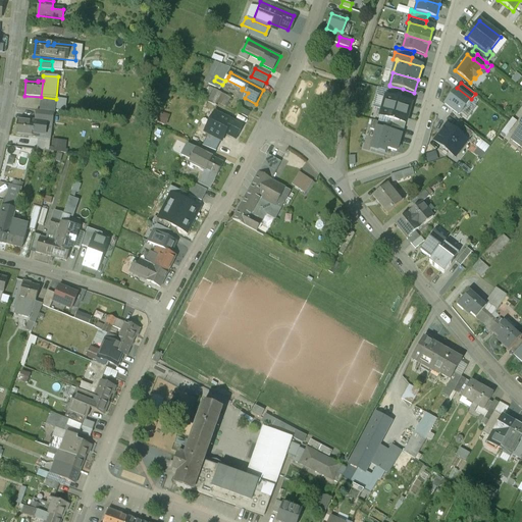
[(403,89),(389,86),(389,85),(385,84),(383,90),(401,95),(403,89)]
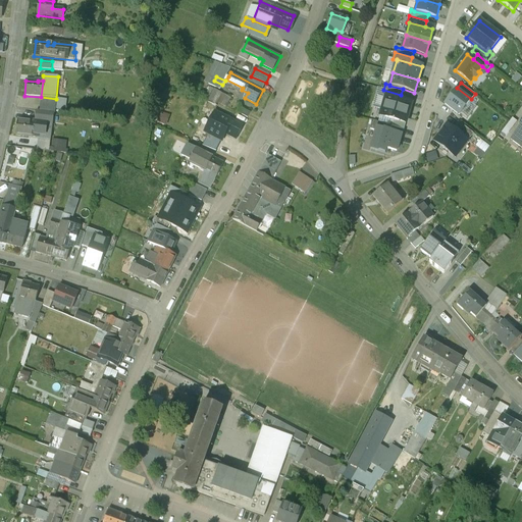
[(219,90),(212,87),(208,96),(212,98),(214,93),(217,94),(219,90)]
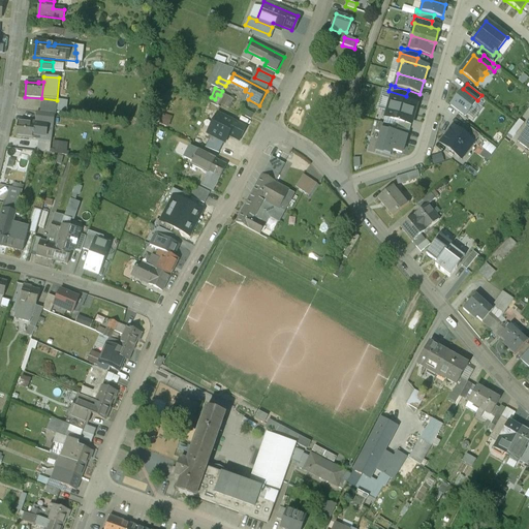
[(476,102),(462,91),(450,106),(465,117),(476,102)]
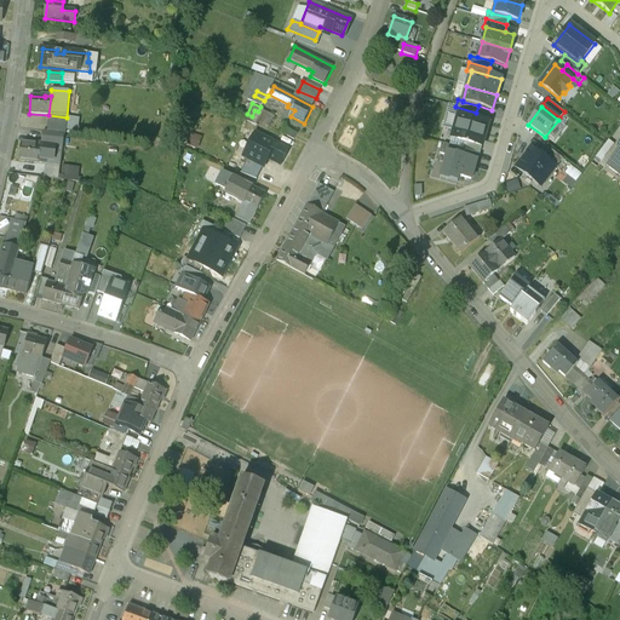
[(49,115),(47,128),(65,130),(68,118),(67,118),(49,115)]
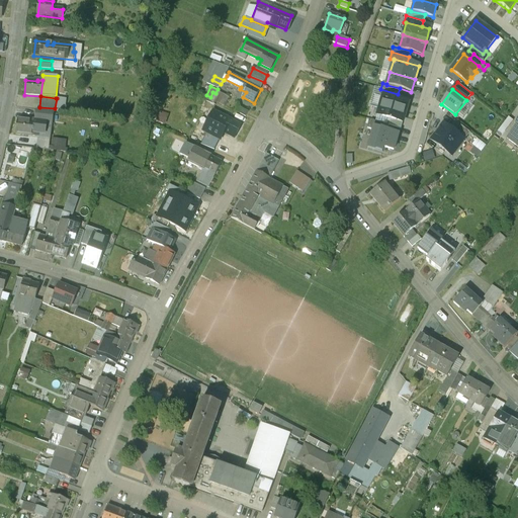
[(382,96),(377,116),(391,119),(403,123),(408,103),(382,96)]
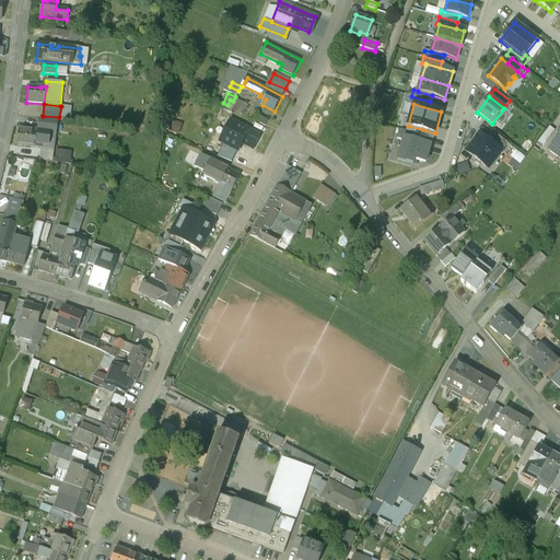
[(268,120),(256,115),(254,120),(265,126),(268,120)]
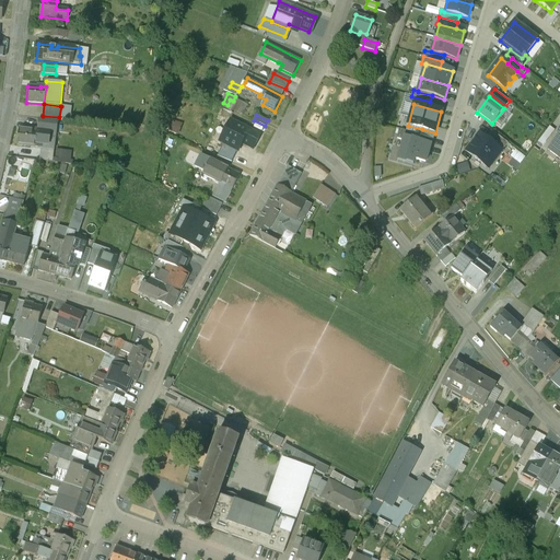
[(261,136),(231,118),(219,141),(224,144),(236,151),(238,152),(243,144),(253,150),(261,136)]
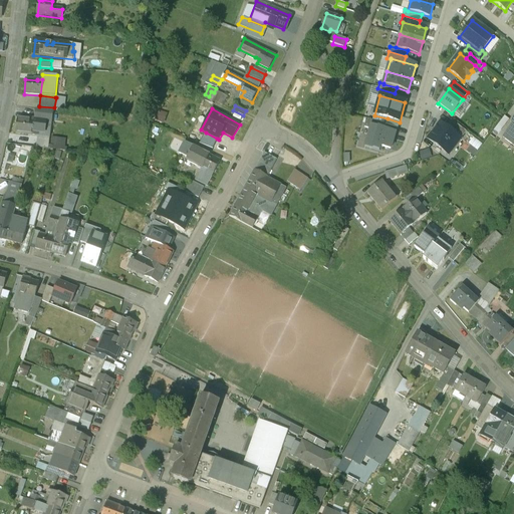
[(29,118),(29,119),(17,118),(15,134),(49,138),(51,121),(29,118)]
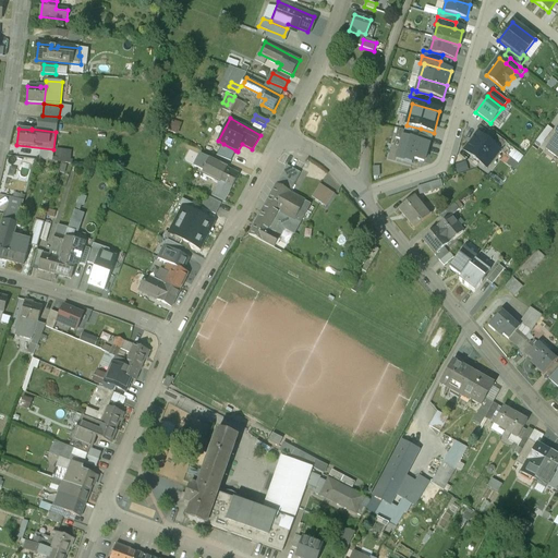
[(432,138),(434,133),(421,129),(419,135),(432,138)]
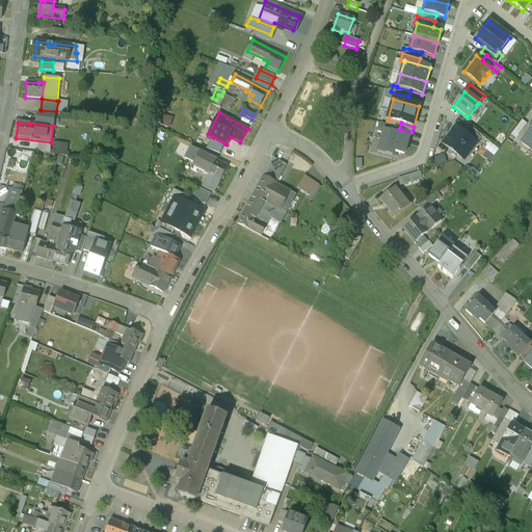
[(384,131),(397,135),(399,129),(381,124),(378,132),(383,134),(384,131)]
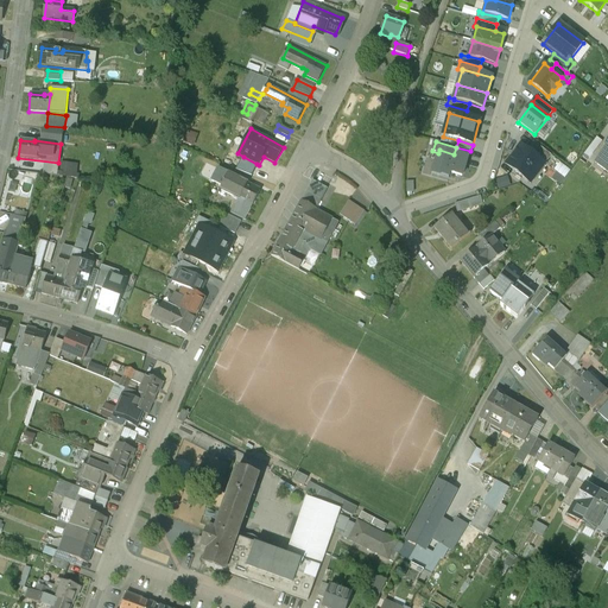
[(527,151),(545,164),(551,156),(534,143),(527,151)]
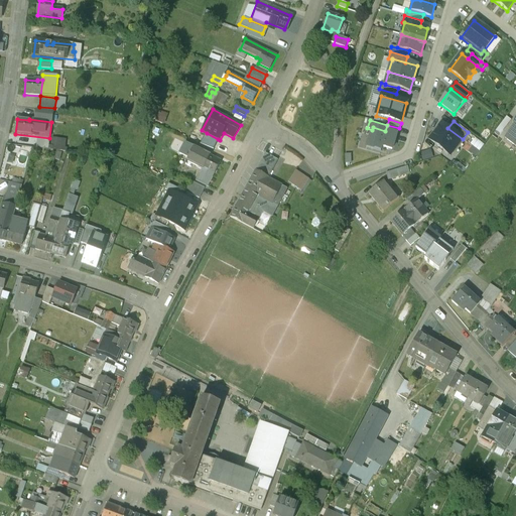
[(441,123),(429,139),(449,155),(463,139),(447,128),(441,123)]
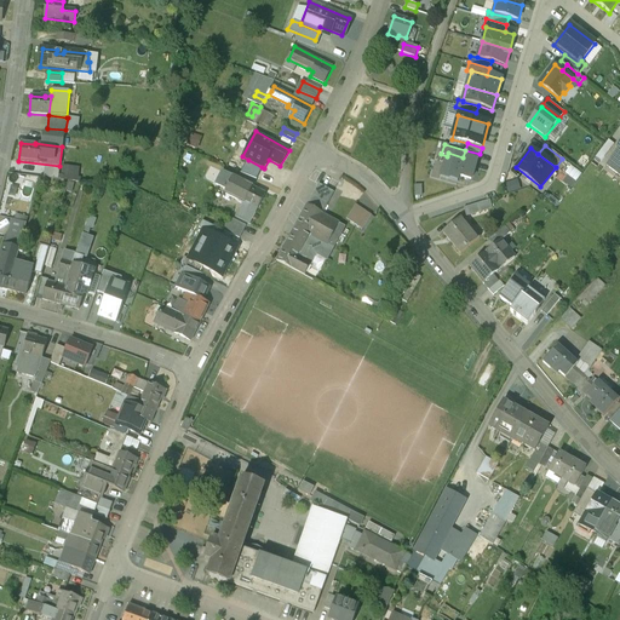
[(619,151),(619,154),(618,153),(607,166),(619,176),(619,151)]
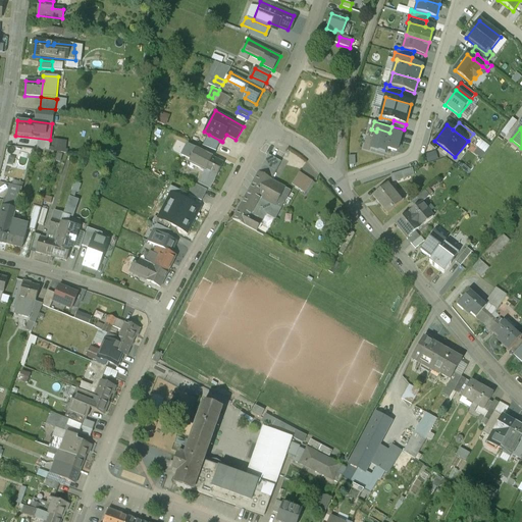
[(389,133),(377,128),(371,149),(385,153),(386,149),(397,152),(401,136),(389,133)]
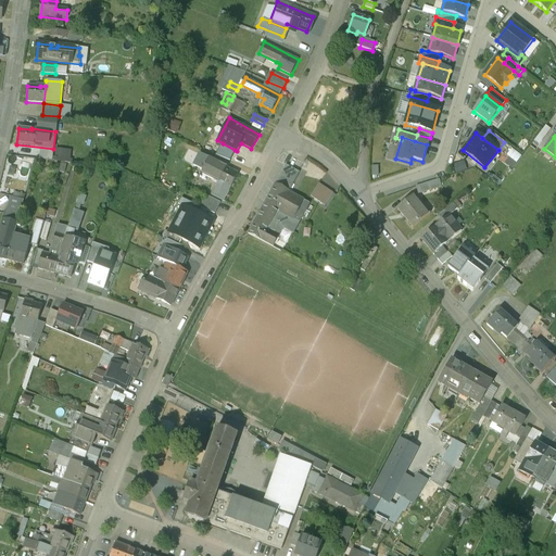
[(228,161),(235,150),(223,143),(216,155),(228,161)]
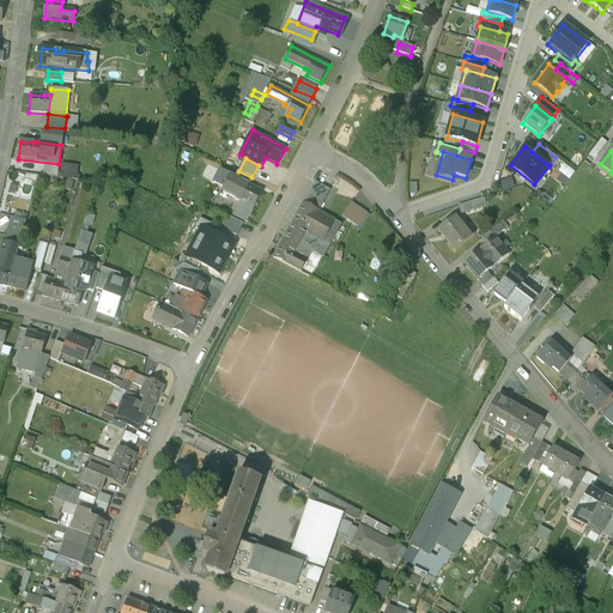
[(68,164),(67,176),(80,178),(82,167),(68,164)]
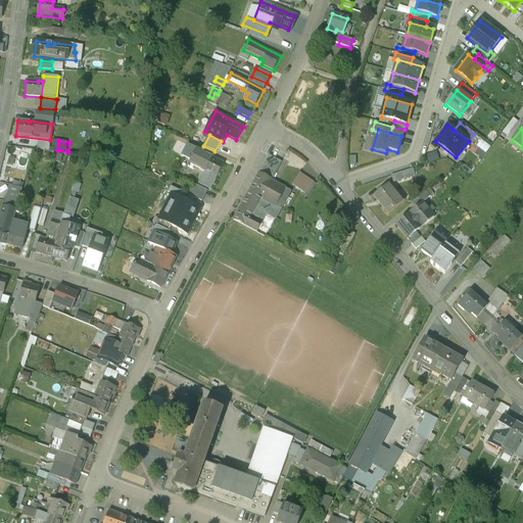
[(224,162),(187,144),(182,155),(190,159),(188,162),(204,171),(198,183),(210,189),(224,162)]
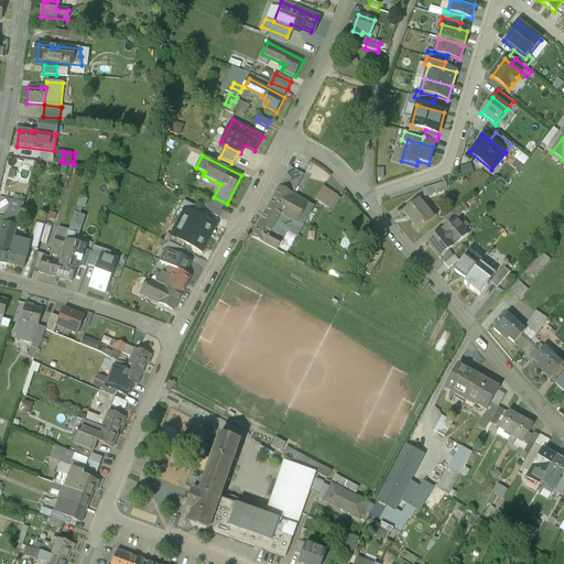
[(19,170),(19,164),(3,164),(3,196),(14,196),(14,175),(22,175),(22,170),(19,170)]
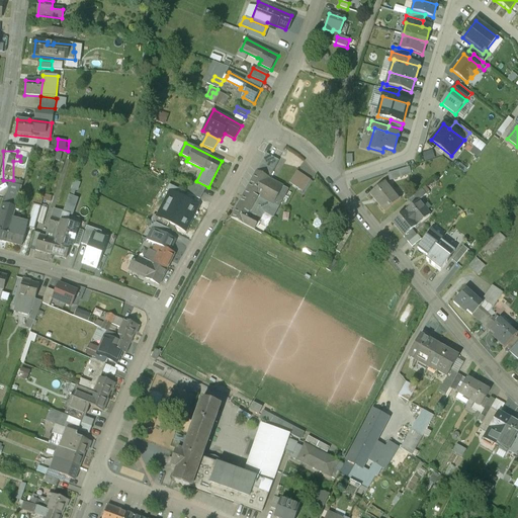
[(278,160),(266,154),(256,172),(268,179),(278,160)]
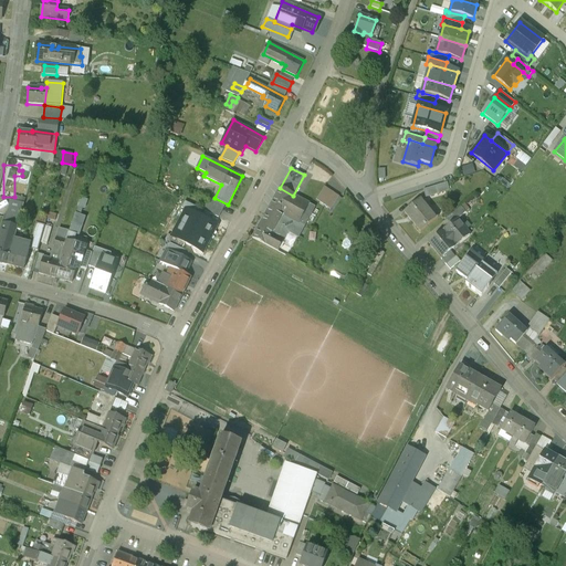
[(450,182),(428,188),(430,196),(452,190),(450,182)]
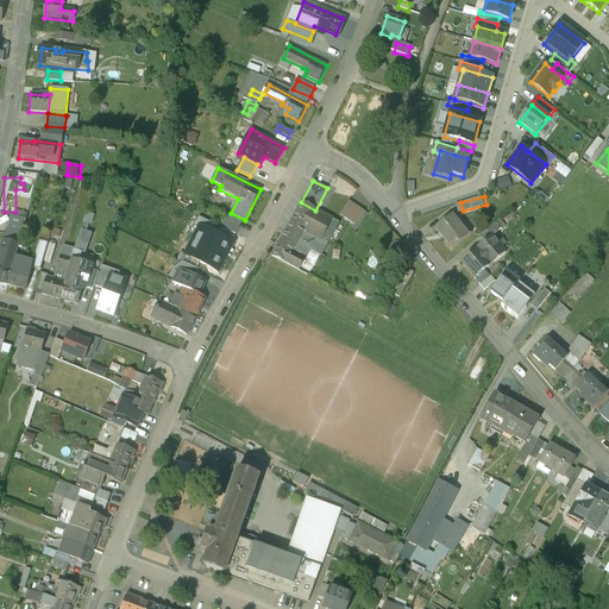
[(353,199),(343,214),(358,225),(369,209),(353,199)]
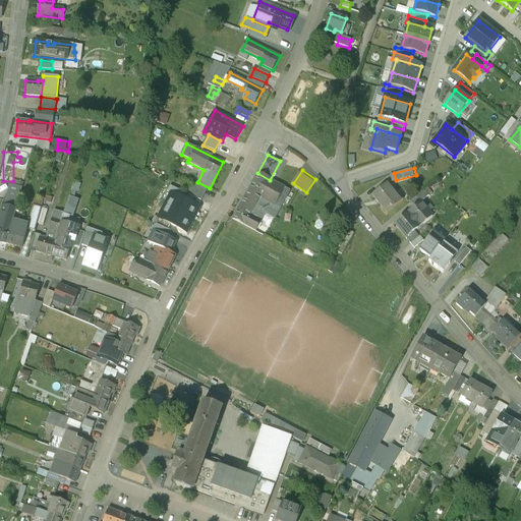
[(257,173),(237,209),(250,217),(250,215),(261,198),(274,206),(275,204),(284,188),(270,180),(257,173)]
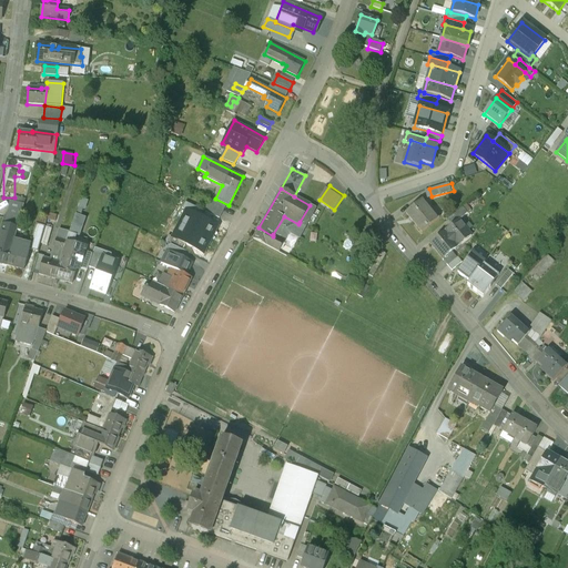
[(225,206),(209,199),(203,211),(219,217),(225,206)]
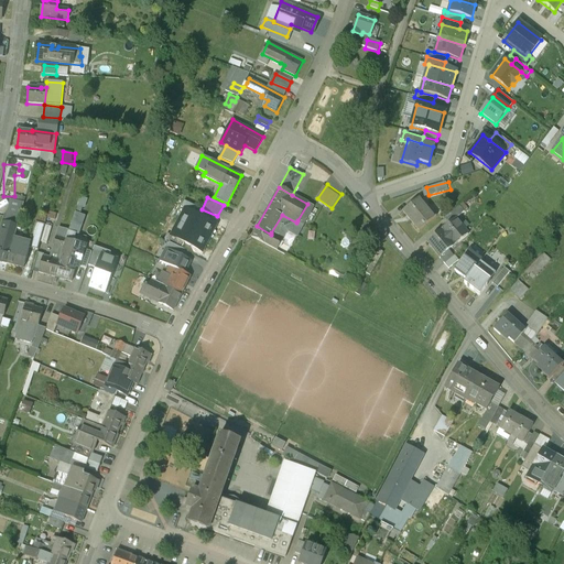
[(23,204),(10,199),(6,216),(19,219),(23,204)]
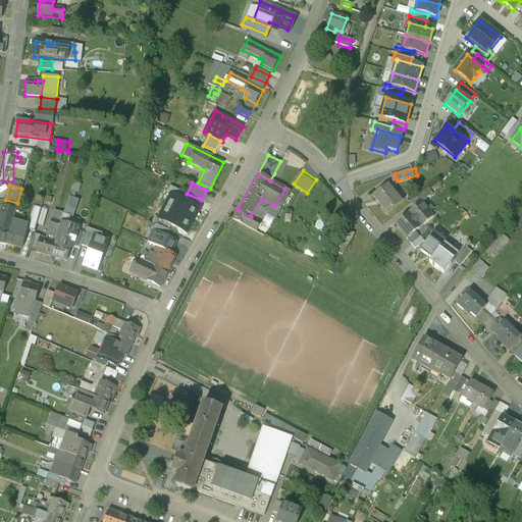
[(401,202),(386,185),(373,195),(387,213),(401,202)]
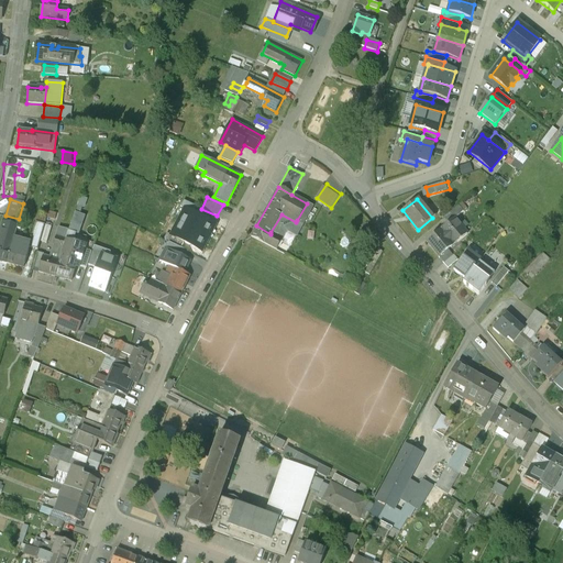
[(198,216),(201,209),(184,200),(180,206),(184,208),(198,216)]
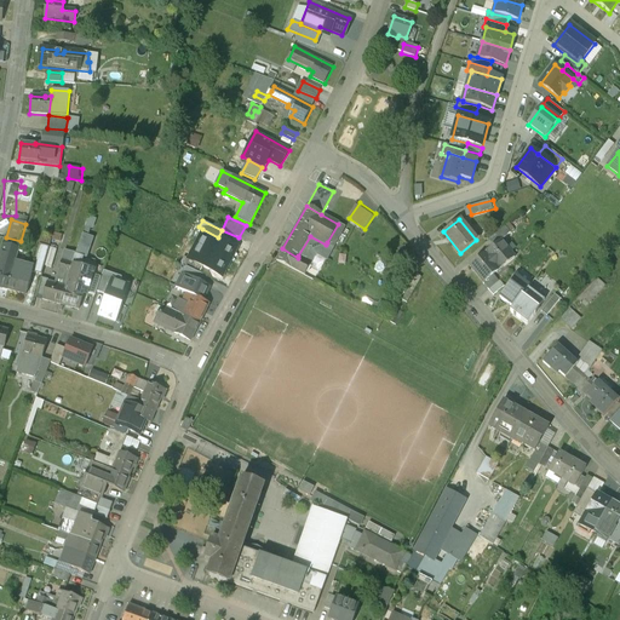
[(507,223),(488,240),(493,246),(500,240),(514,229),(507,223)]
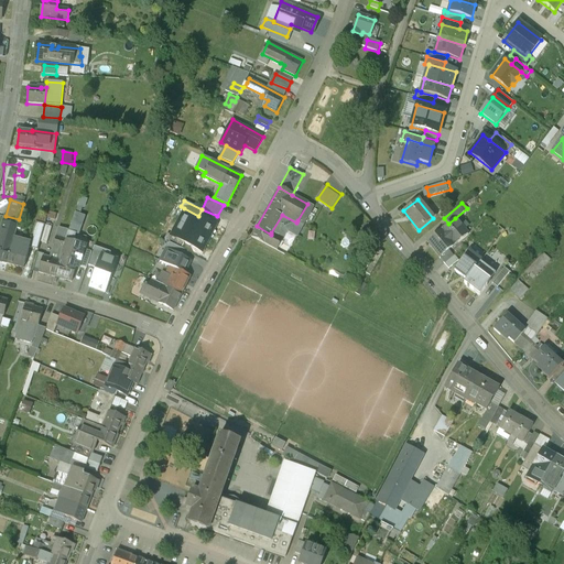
[(307,204),(297,220),(304,224),(311,210),(308,209),(310,205),(307,204)]
